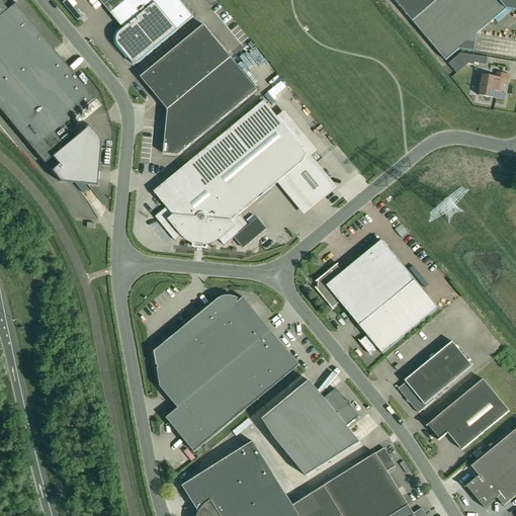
[(61,121),(91,96),(19,9),(18,10),(15,13),(5,0),(0,0),(0,109),(43,161),(50,155),(57,163),(49,169),(58,180),(97,183),(101,139),(88,123),(63,145),(57,137),(67,129),(61,121)]
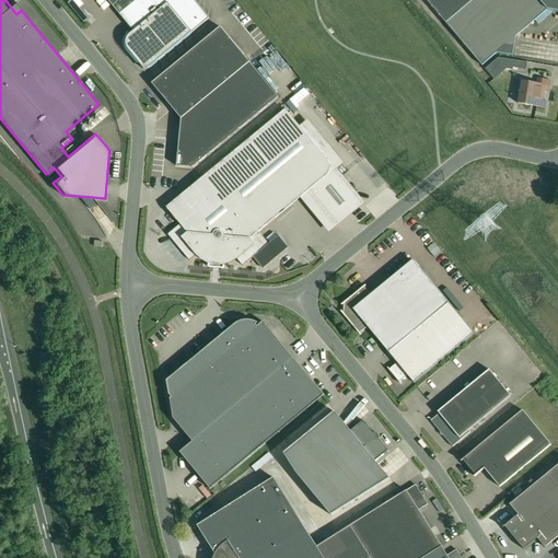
[(116,0),(111,4),(131,30),(128,32),(126,34),(125,37),(124,43),(125,46),(126,48),(141,67),(141,66),(146,67),(207,16),(194,0),(116,0)]
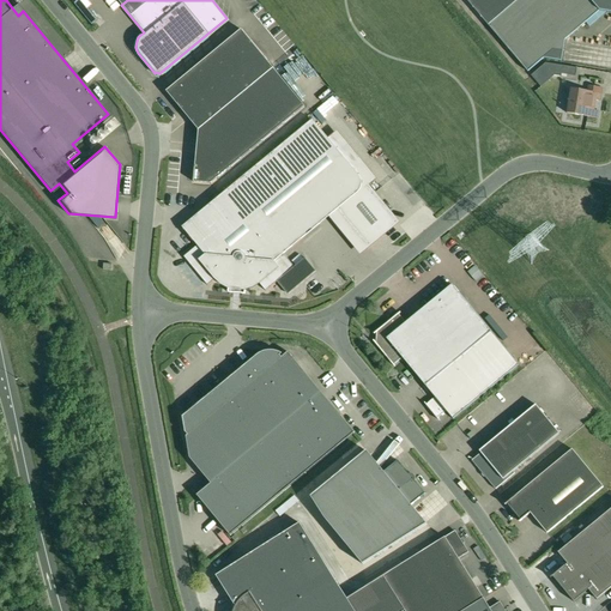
[(466,0),(526,70),(542,56),(560,59),(563,37),(597,8),(610,10),(610,0),(466,0)]
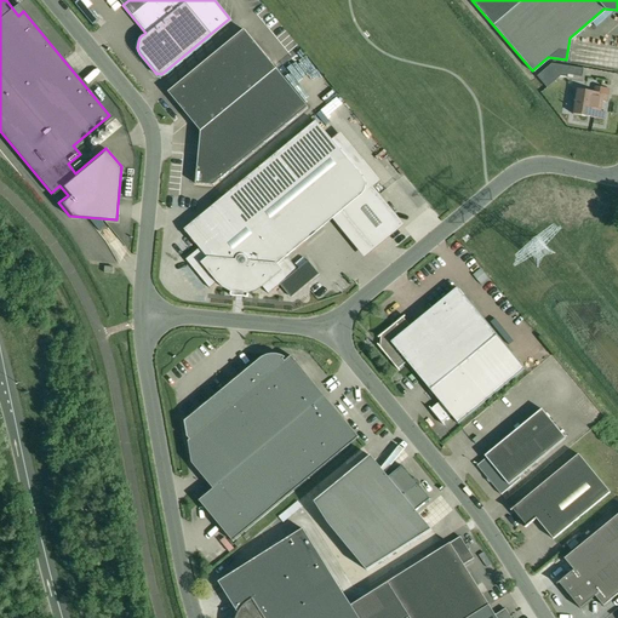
[(242,28),(166,90),(199,130),(210,121),(219,133),(196,152),(194,182),(211,183),(305,106),(242,28)]
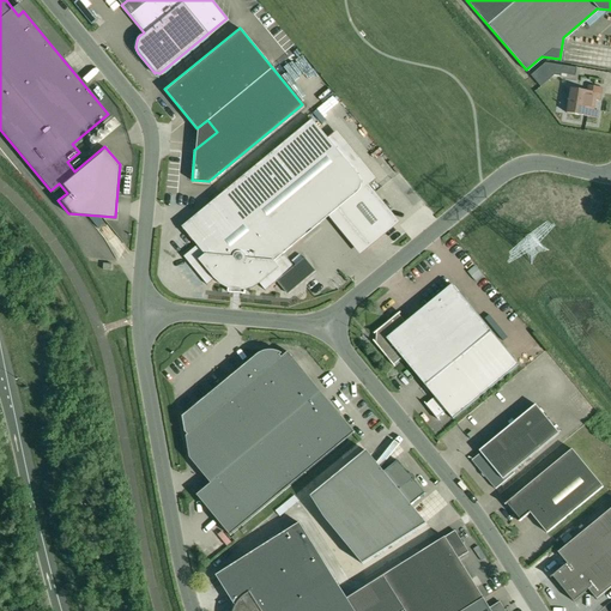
[(575,66),(544,61),(528,73),(539,85),(552,73),(558,74),(560,72),(574,74),(575,66)]
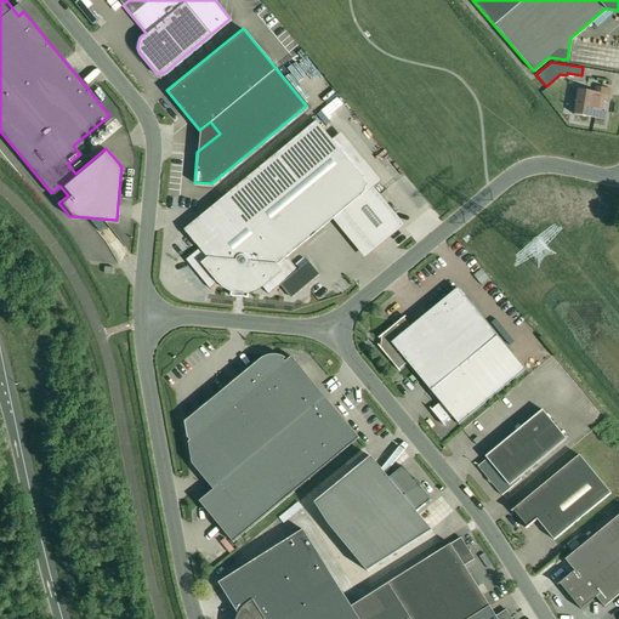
[(577,87),(572,113),(603,118),(605,111),(600,109),(602,98),(606,100),(608,86),(594,85),(594,90),(577,87)]
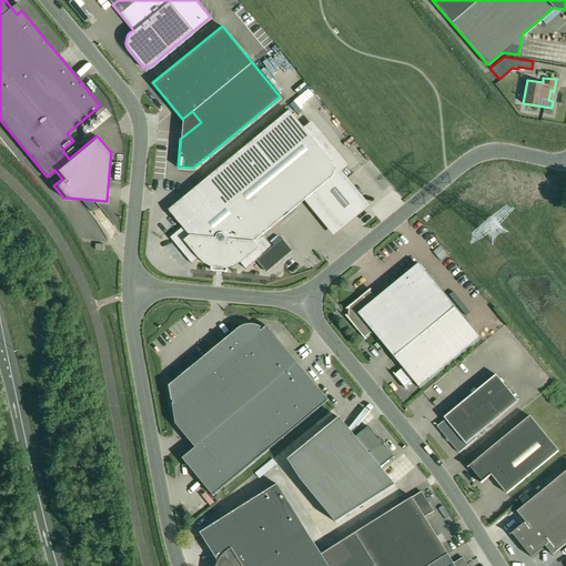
[(366,204),(331,161),(287,109),(167,209),(181,225),(169,235),(191,262),(198,256),(202,262),(210,265),(218,268),(225,266),(233,264),(239,261),(244,268),(256,258),(266,270),(291,249),(281,236),(271,245),(261,233),(311,191),(340,225),(366,204)]
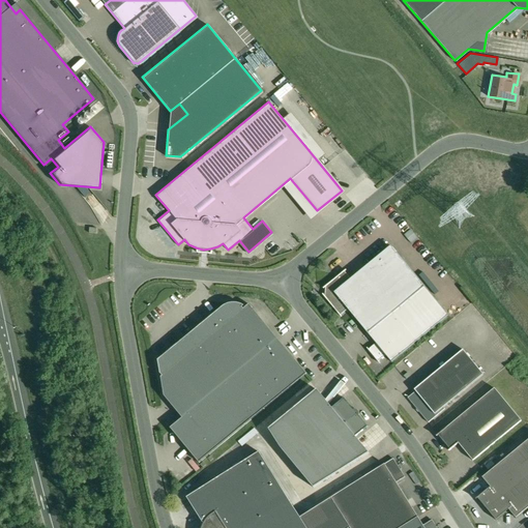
[(51,163),(46,168),(49,172),(55,167),(51,163)]
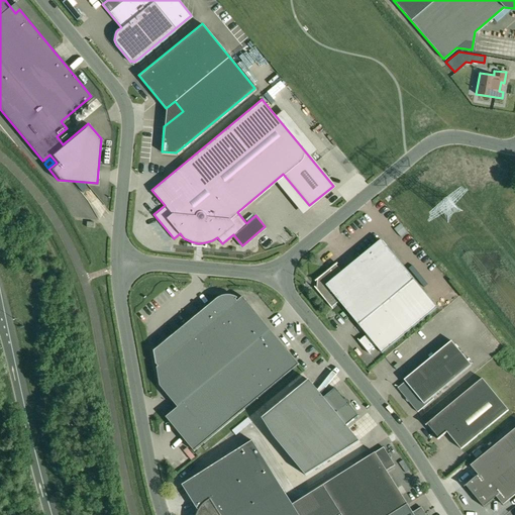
[(405,230),(398,222),(392,227),(399,235),(405,230)]
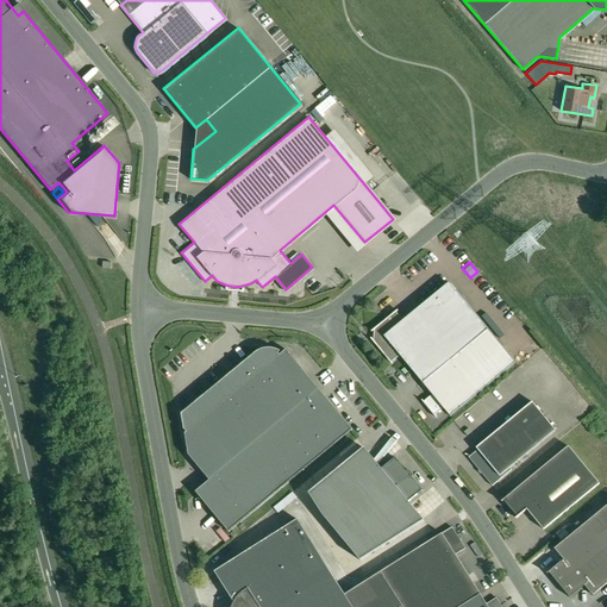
[(513,361),(486,327),(448,280),(401,318),(394,310),(371,327),(373,329),(371,338),(370,338),(388,361),(398,352),(430,393),(421,400),(432,413),(442,406),(448,414),(513,361)]
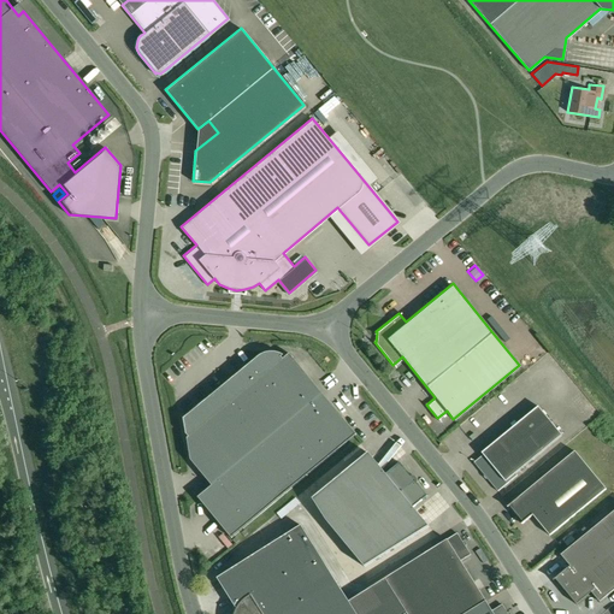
[(282,354),(282,353),(281,353),(278,352),(277,352),(276,350),(275,350),(272,350),(271,350),(269,350),(267,350),(266,350),(264,350),(263,352),(260,353),(259,353),(258,354),(257,354),(257,355),(226,379),(226,382),(224,384),(223,383),(216,388),(182,417),(184,432),(187,435),(184,436),(188,458),(210,484),(195,496),(229,536),(354,432),(288,352),(281,358),(279,355),(282,354)]
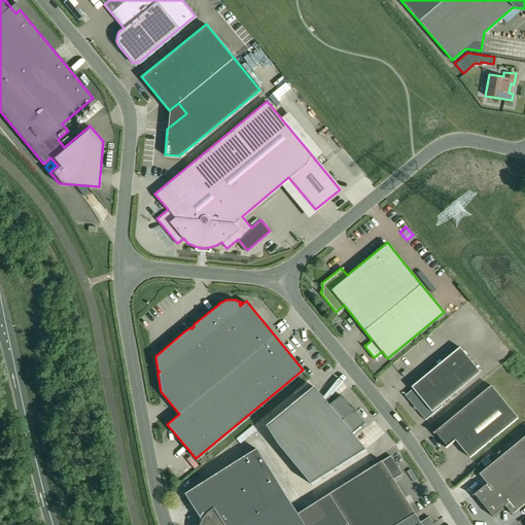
[(479,371),(458,346),(410,386),(412,387),(404,393),(424,418),(441,405),(440,404),(479,371)]
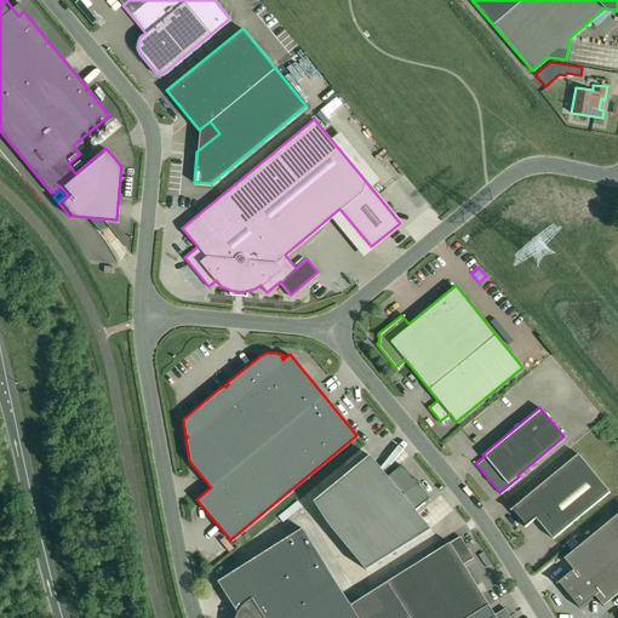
[(608,491),(593,471),(577,452),(510,507),(525,525),(534,516),(551,537),(608,491)]
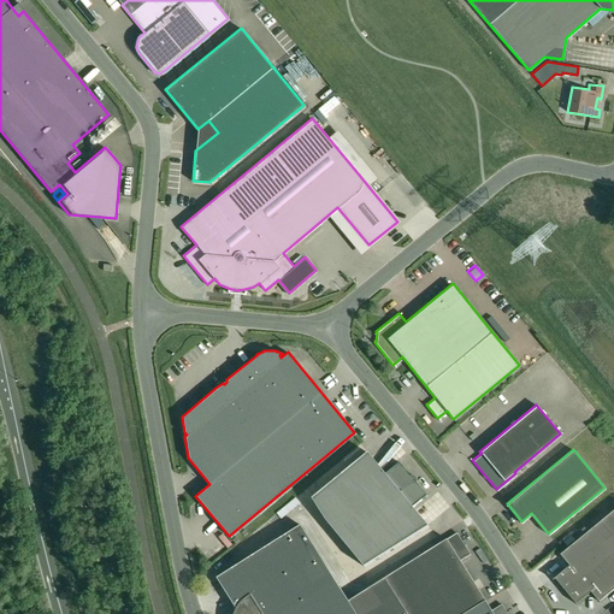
[(340,537),(413,477),(411,473),(409,474),(397,460),(384,472),(366,452),(311,497),(324,519),(340,537)]
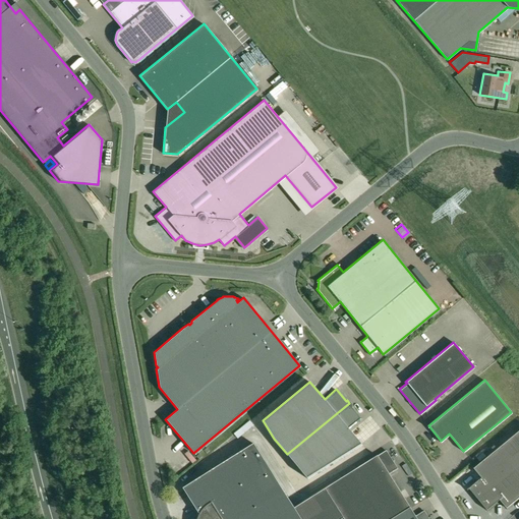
[(349,403),(287,454),(306,477),(360,444),(347,427),(359,417),(349,405),(350,405),(349,403)]
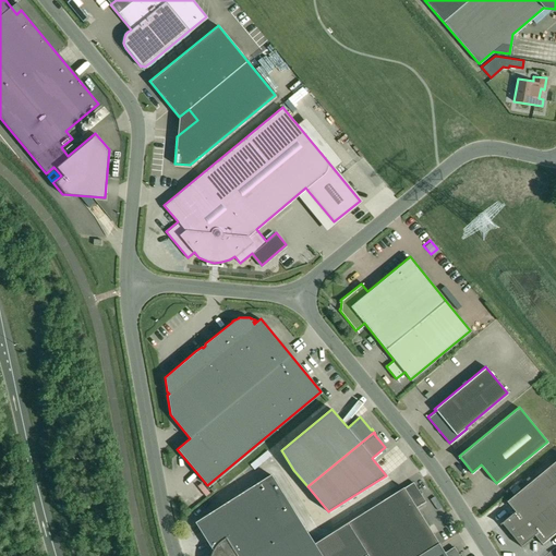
[(266,448),(249,462),(253,468),(270,454),(266,448)]
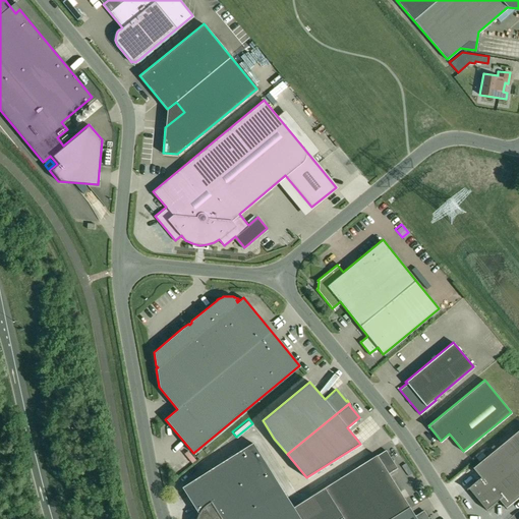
[(476,499),(518,462),(518,428),(472,467),(480,477),(467,487),(476,499)]
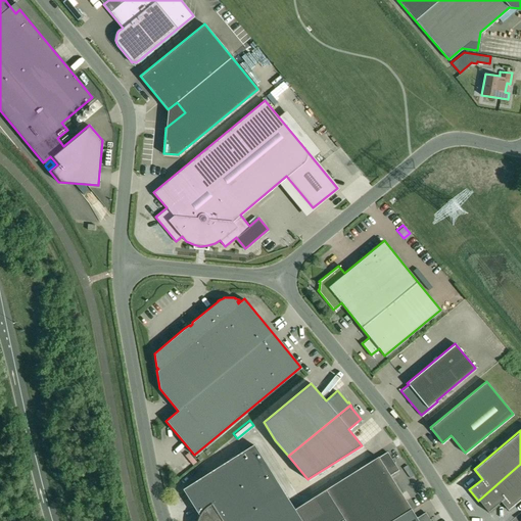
[(253,444),(183,489),(199,515),(198,516),(197,518),(197,519),(196,520),(195,520),(301,520),(294,509),(253,444)]
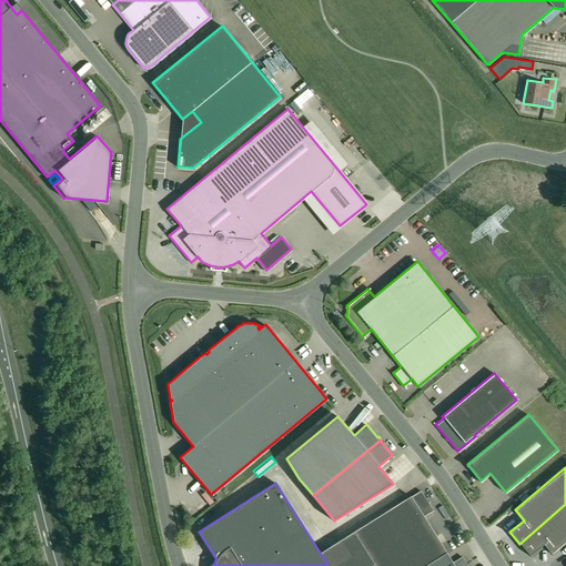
[(424,565),(446,553),(423,515),(432,509),(420,489),(320,553),(327,565),(370,565),(373,564),(374,565),(424,565)]
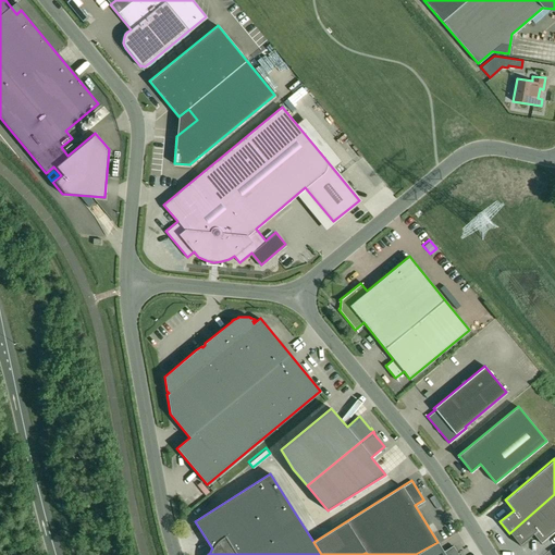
[(515,483),(508,489),(512,492),(518,486),(515,483)]
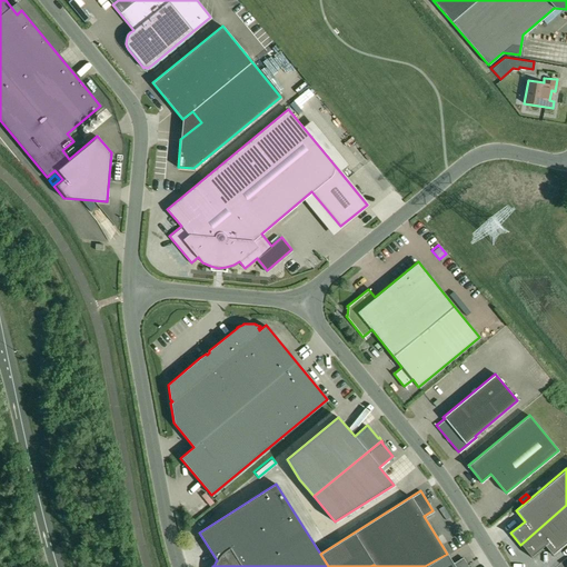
[(566,505),(520,545),(530,556),(544,545),(551,555),(566,541),(566,505)]
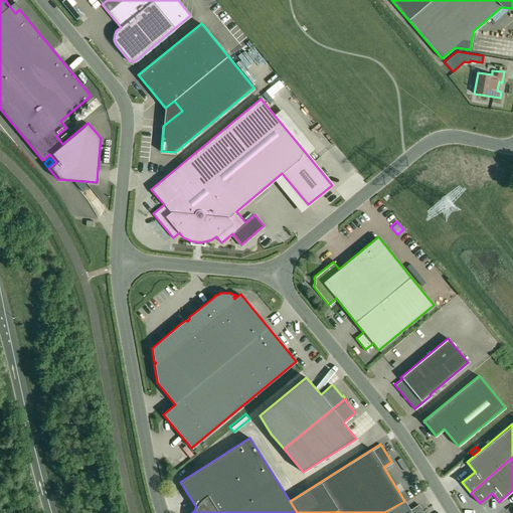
[(423,512),(417,503),(409,509),(404,501),(384,512),(423,512)]
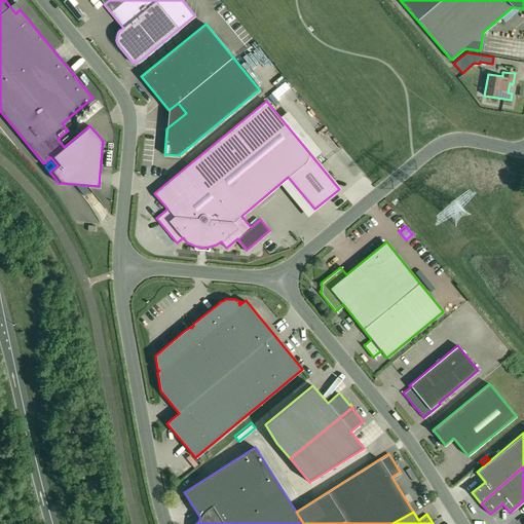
All buildings are outlined.
